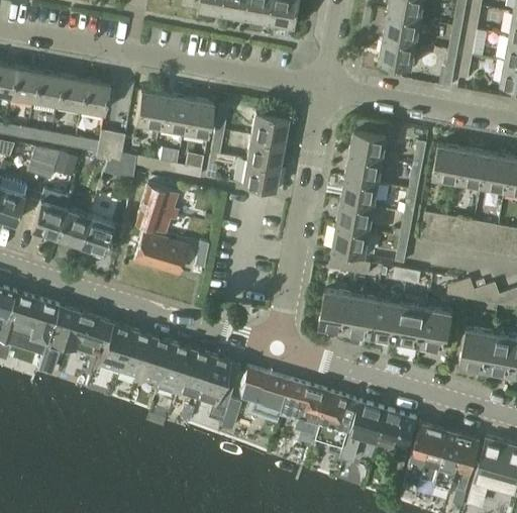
[(200,0),(198,9),(223,14),(225,0),(200,0)]
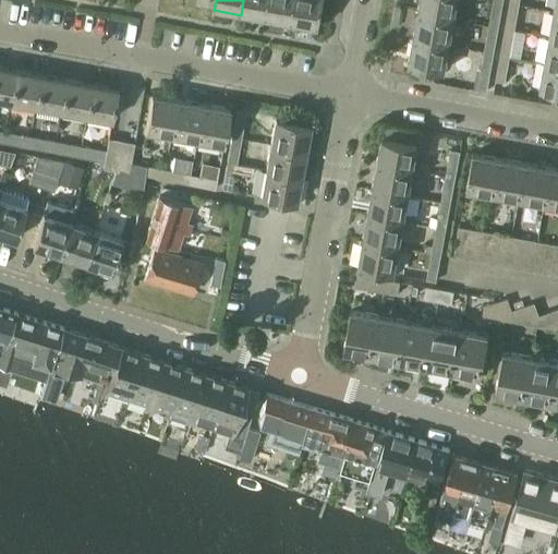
[(243,0),(241,15),(267,20),(269,0),(243,0)]
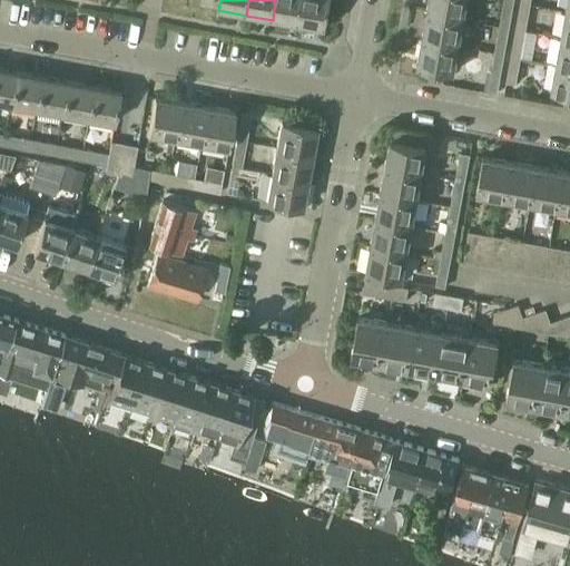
[(275,0),(273,20),(298,25),(303,0),(275,0)]
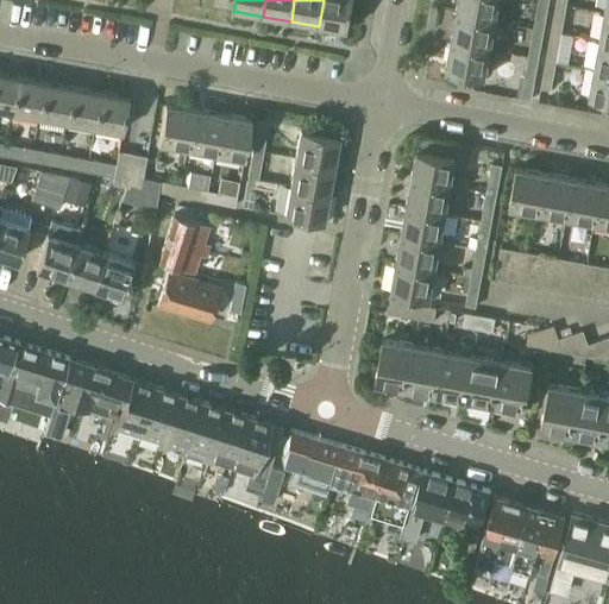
[(324,0),(319,26),(349,31),(353,0),(324,0)]
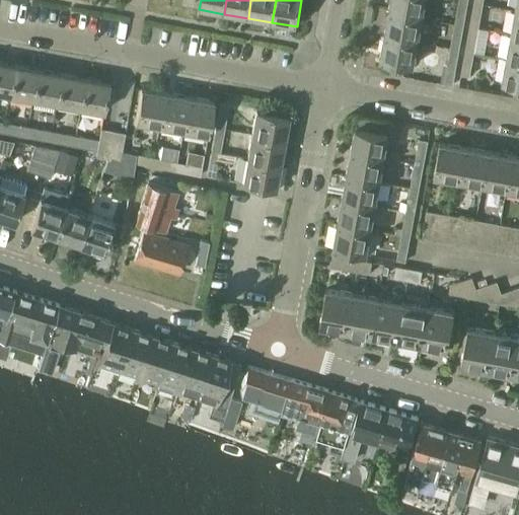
[(390,0),(388,13),(422,19),(425,0),(390,0)]
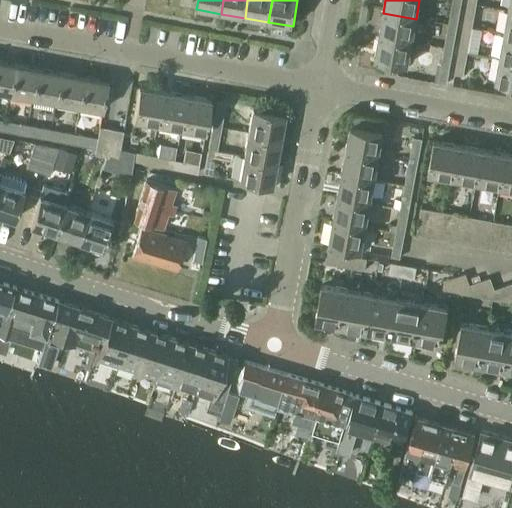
[(453,2),(449,25),(458,27),(462,3),(453,2)]
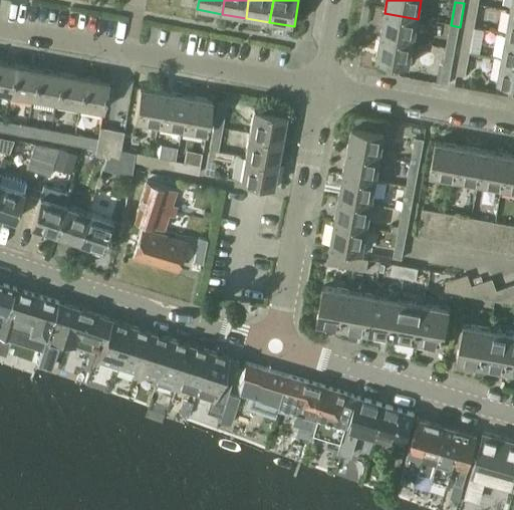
[(470,5),(466,28),(474,30),(479,7),(470,5)]
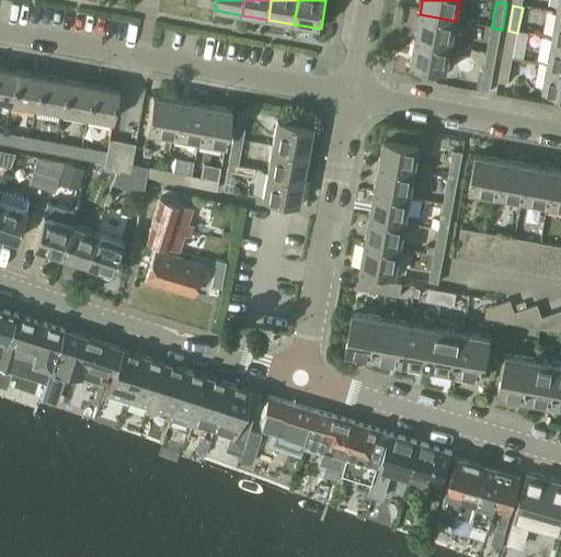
[(420,14),(415,42),(450,48),(456,21),(420,14)]
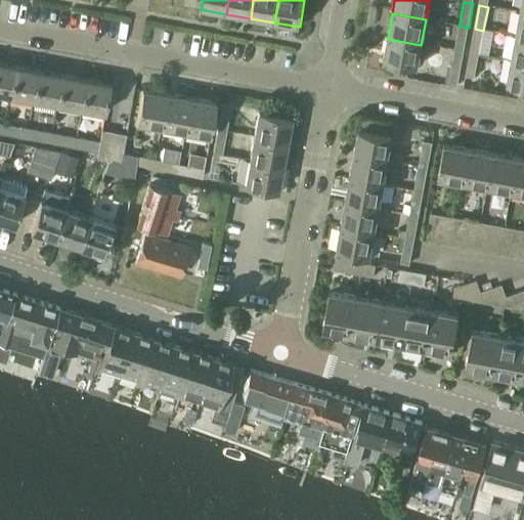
[(460,26),(455,49),(464,51),(469,28),(460,26)]
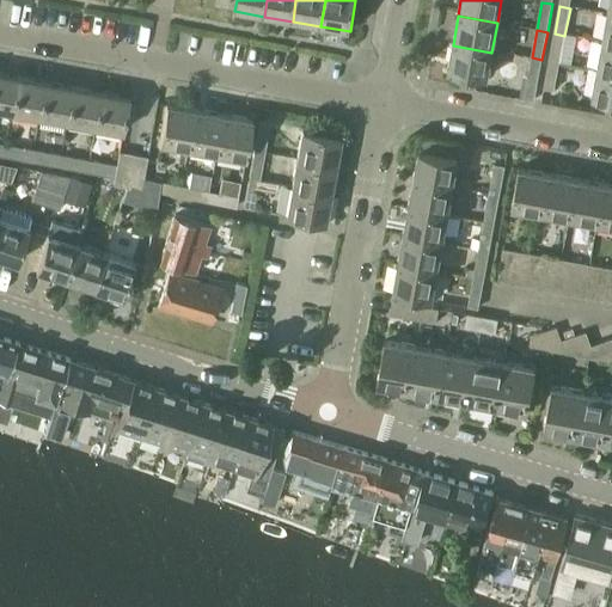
[(555,34),(549,62),(560,63),(564,36),(555,34)]
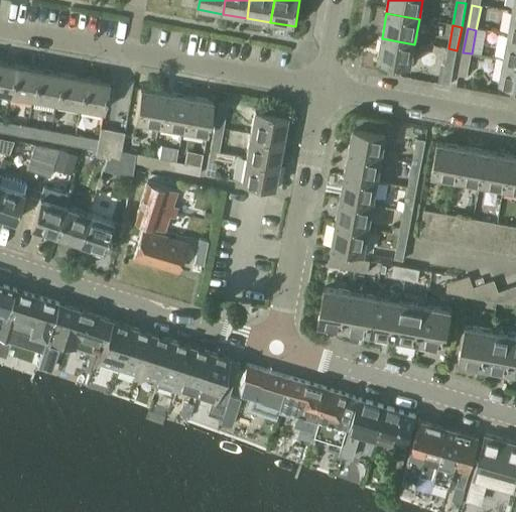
[(515,36),(508,35),(503,61),(515,64),(515,36)]
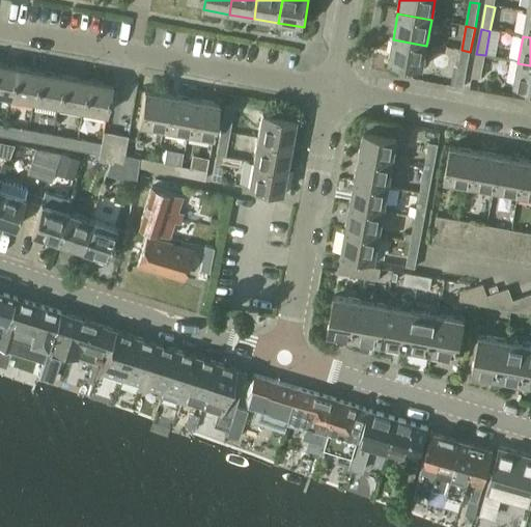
[(426,46),(393,39),(388,63),(422,70),(426,46)]
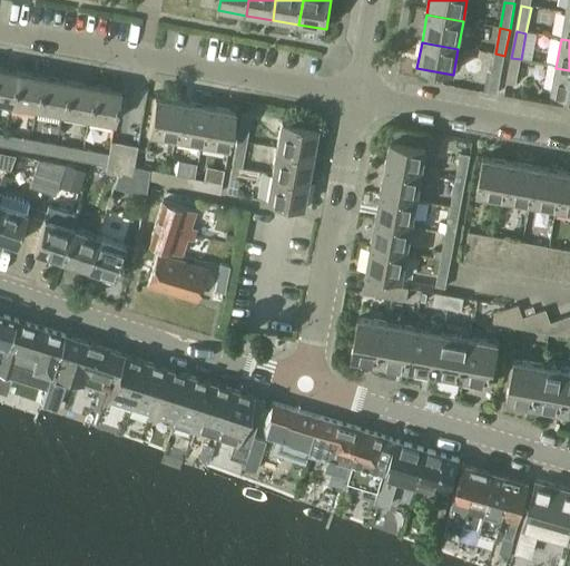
[(504,56),(495,54),(488,94),(498,95),(504,56)]
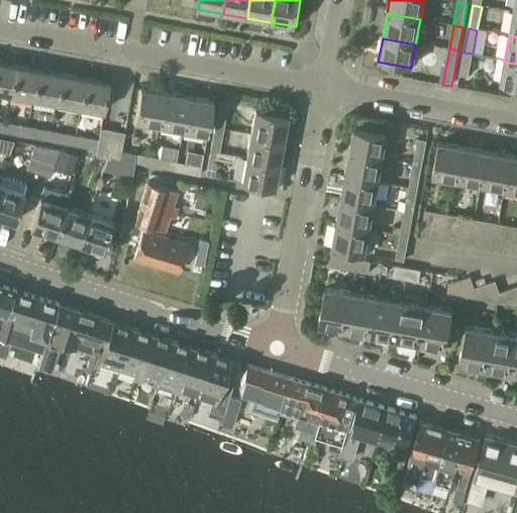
[(473,54),(463,53),(459,77),(469,78),(473,54)]
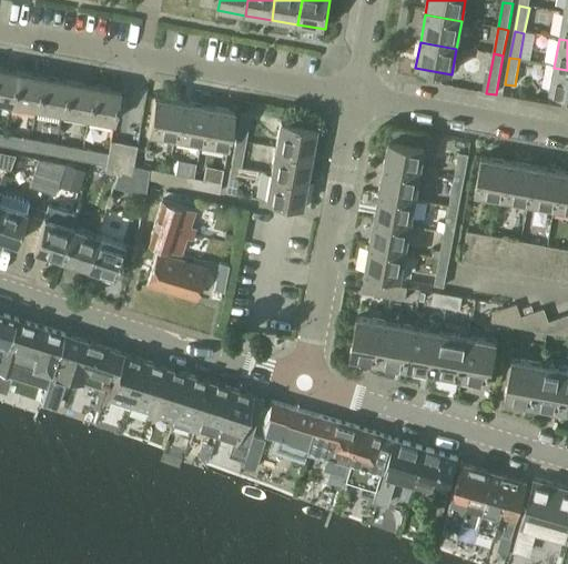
[(567,70),(554,68),(549,91),(549,93),(567,96),(567,70)]
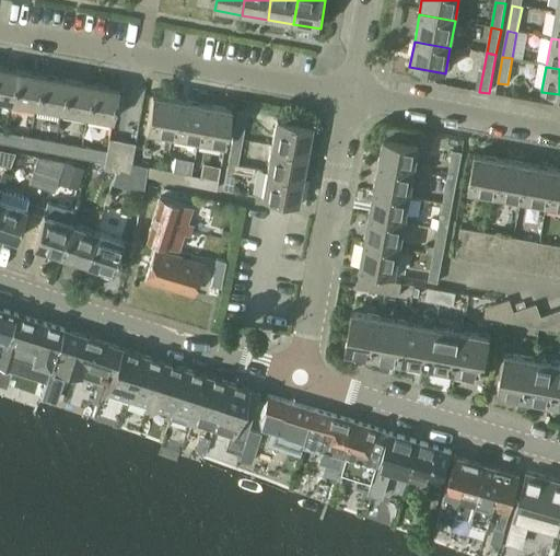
[(0,102),(10,104),(15,73),(0,70),(0,102)]
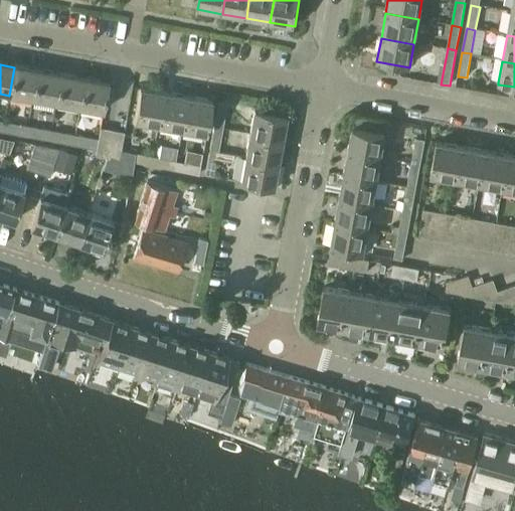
[(9,96),(32,100),(38,71),(14,67),(9,96)]
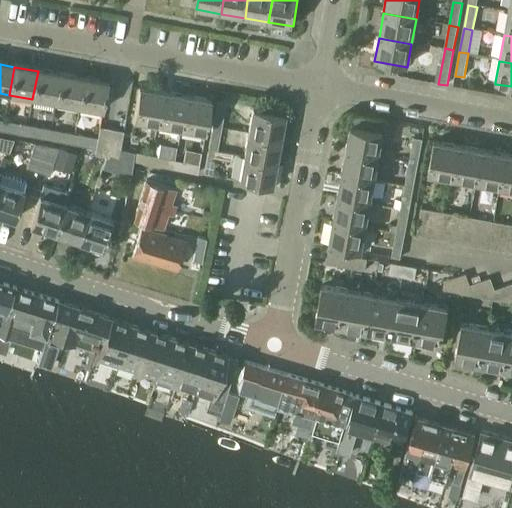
[(32,99),(56,103),(61,75),(38,71),(32,99)]
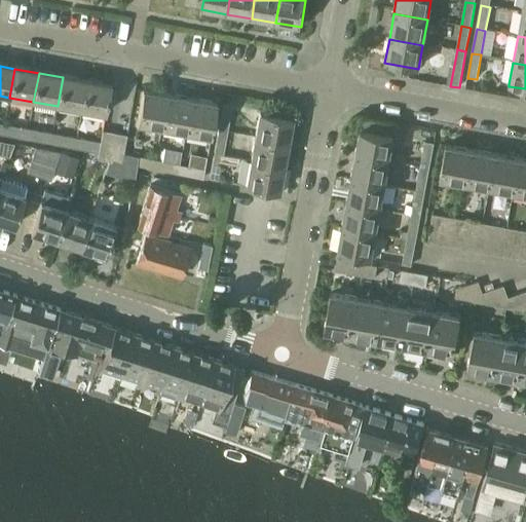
[(58,106),(81,111),(86,82),(63,77),(58,106)]
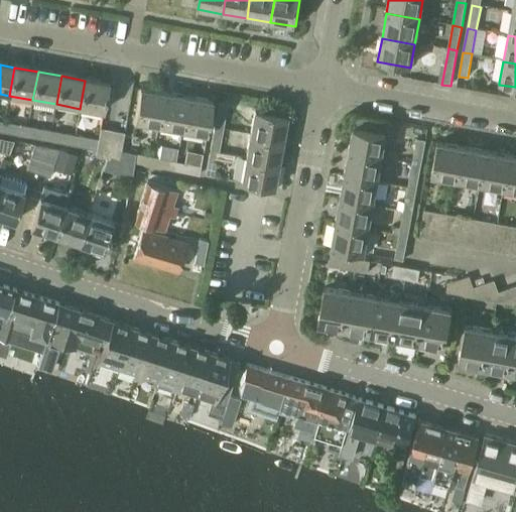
[(85,81),(80,109),(104,113),(109,85),(85,81)]
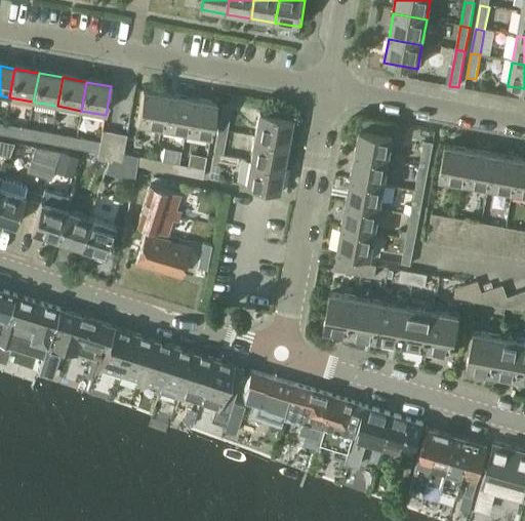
[(136,125),(160,129),(166,95),(143,91),(136,125)]
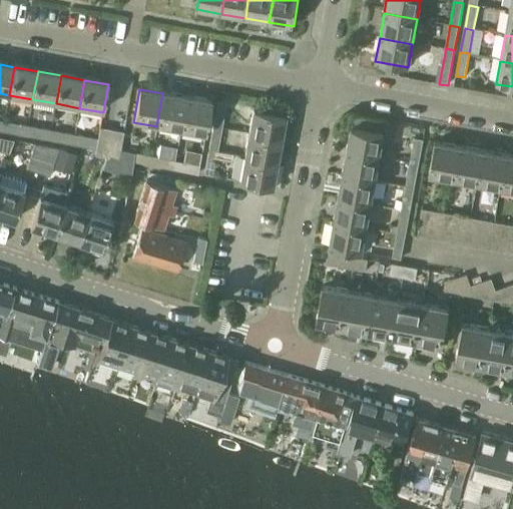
[(156,126),(180,130),(186,98),(162,93),(156,126)]
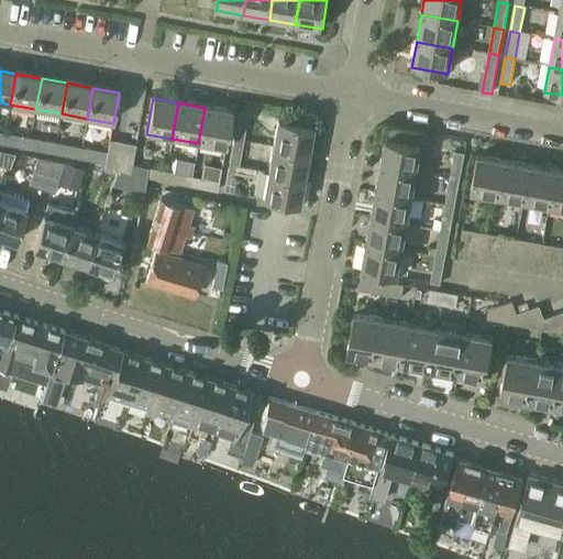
[(205,108),(198,143),(227,149),(233,112),(205,108)]
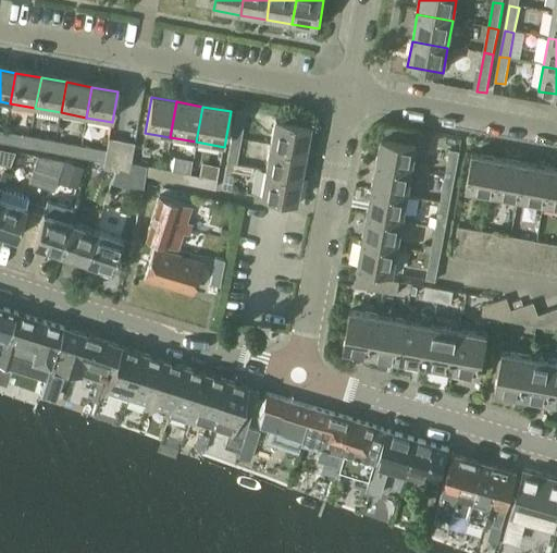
[(236,114),(232,140),(242,142),(246,115),(236,114)]
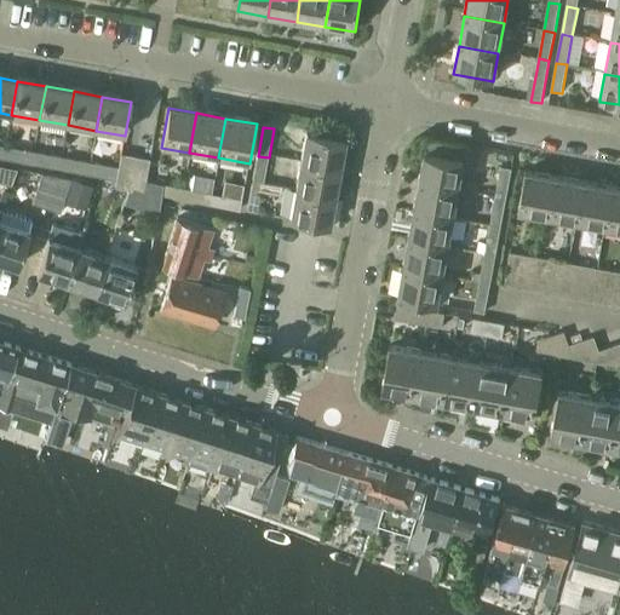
[(305,134),(300,164),(339,170),(344,141),(305,134)]
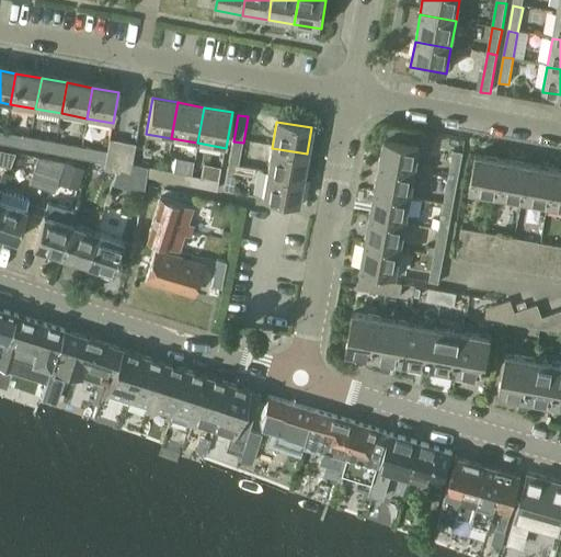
[(2,146),(27,151),(30,140),(4,135),(2,146)]
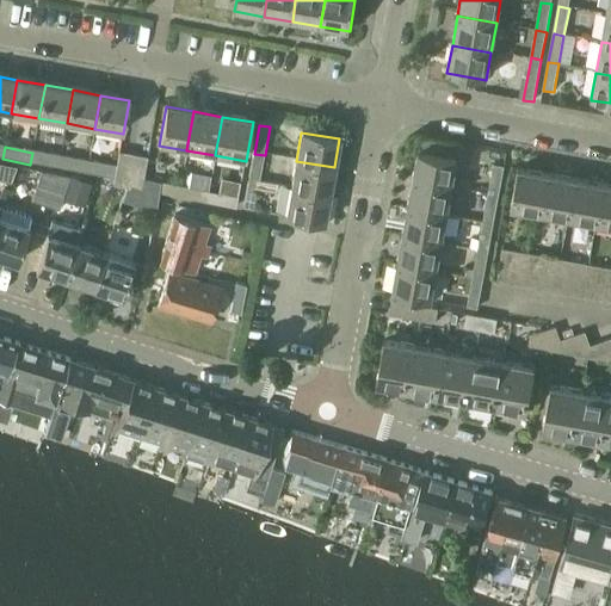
[(113,185),(127,187),(134,155),(119,152),(113,185)]
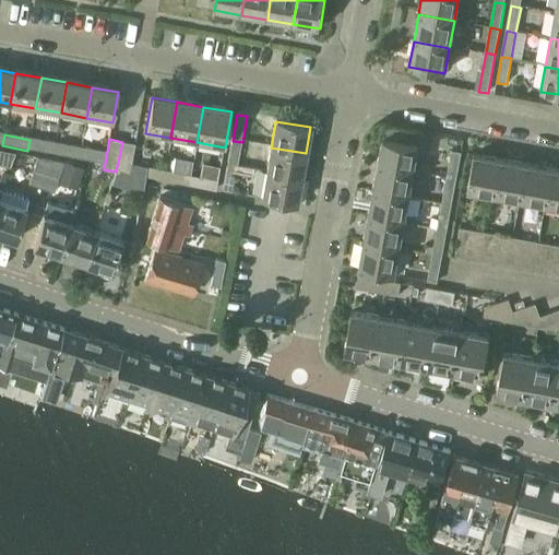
[(27,151),(54,155),(56,144),(30,140),(27,151)]
